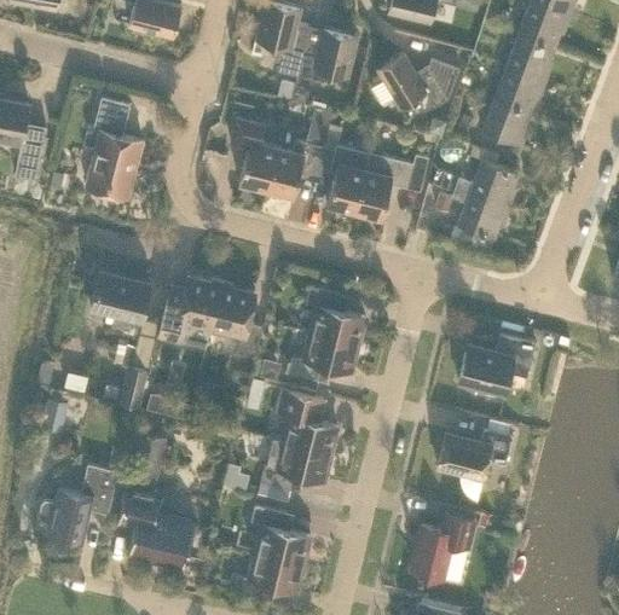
[(9,0),(9,3),(56,10),(57,0),(9,0)]
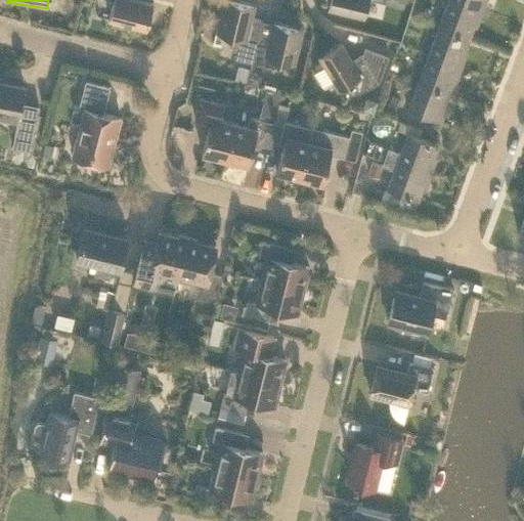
[(153,6),(130,0),(103,0),(114,3),(110,22),(146,31),(153,6)]
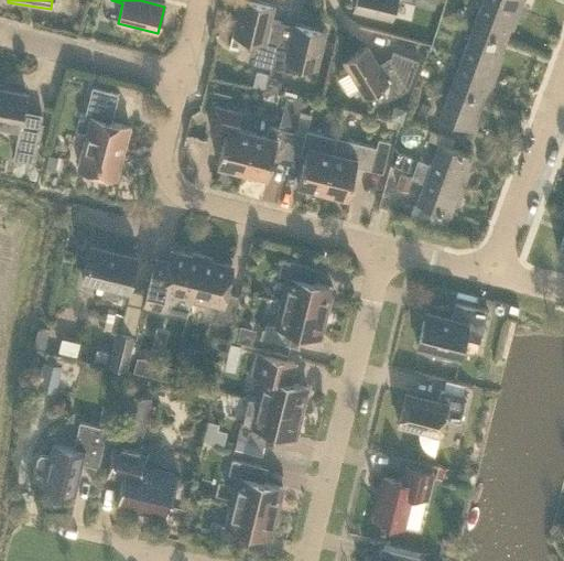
[(268,23),(272,7),(245,0),(243,0),(235,38),(252,41),(249,55),(255,57),(252,65),(271,69),(278,44),(281,27),(268,23)]
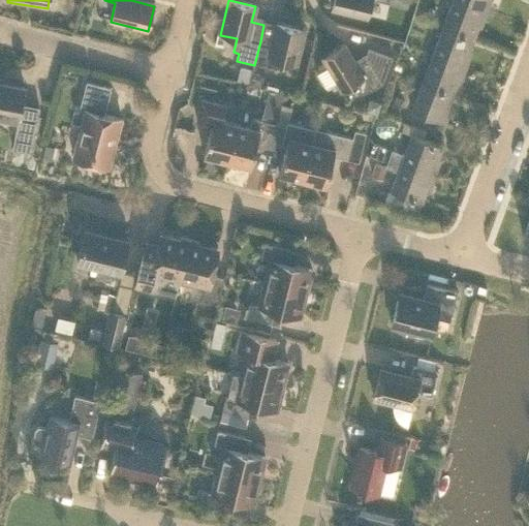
[(368,19),(372,0),(407,9),(409,0),(334,0),(332,9),(368,19)]
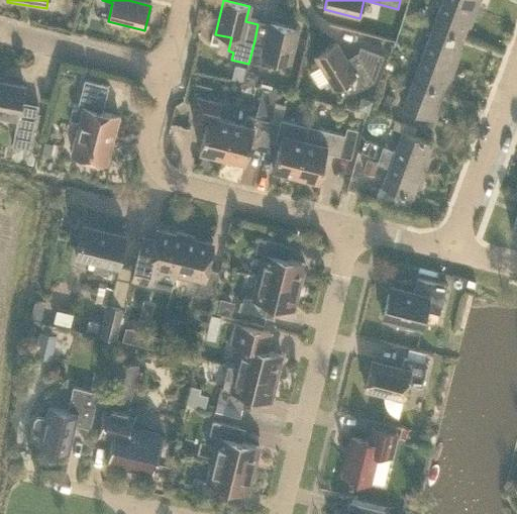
[(481,0),(442,0),(442,1),(476,13),(481,0)]
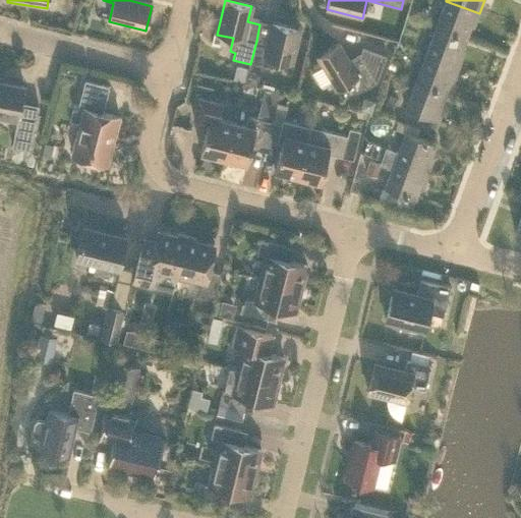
[(472,27),(474,29),(479,13),(446,1),(436,29),(467,40),(472,27)]
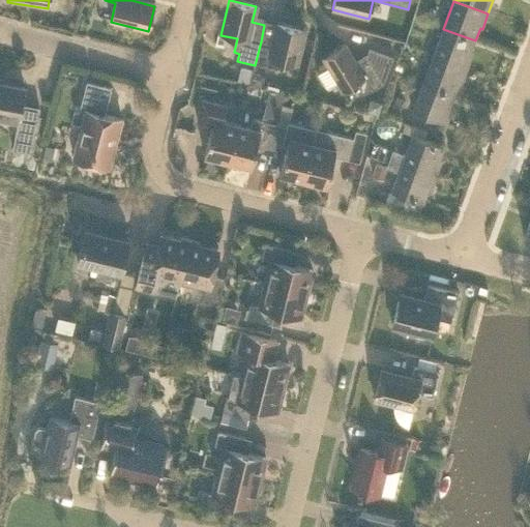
[(304,31),(277,24),(273,44),(261,41),(255,65),(277,71),(280,62),(296,65),(304,31)]
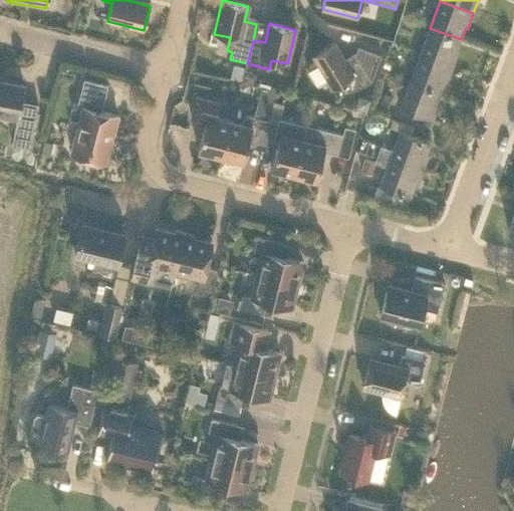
[(459,51),(457,51),(461,39),(430,28),(421,54),(453,67),(459,51)]
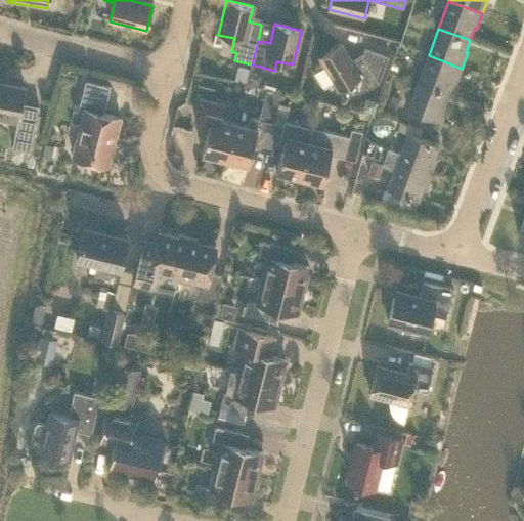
[(324,69),(313,75),(322,89),(334,83),(339,91),(360,78),(367,90),(379,84),(388,56),(365,48),(361,57),(352,62),(341,45),(319,58),(324,69)]
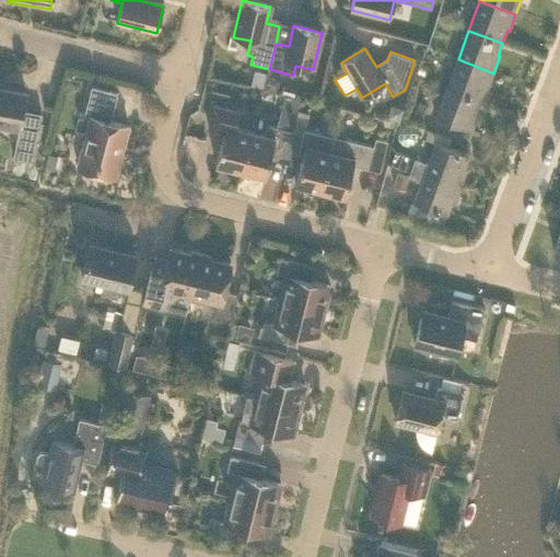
[(486,89),(488,90),(493,73),(458,59),(447,89),(480,102),(486,89)]
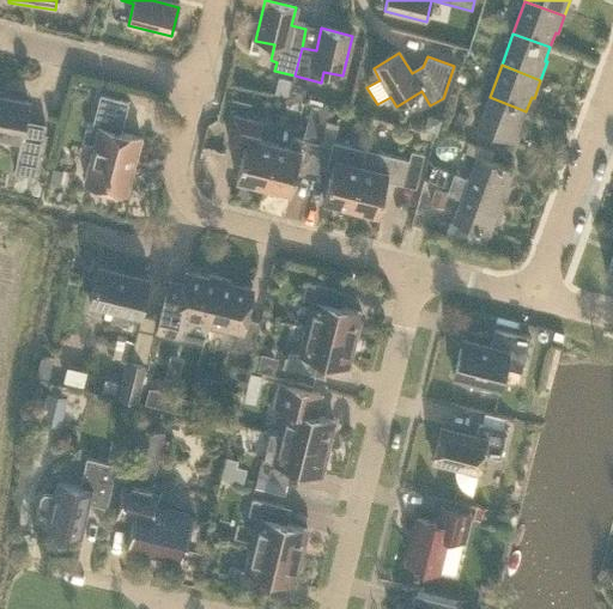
[(462,73),(455,71),(445,97),(453,99),(462,73)]
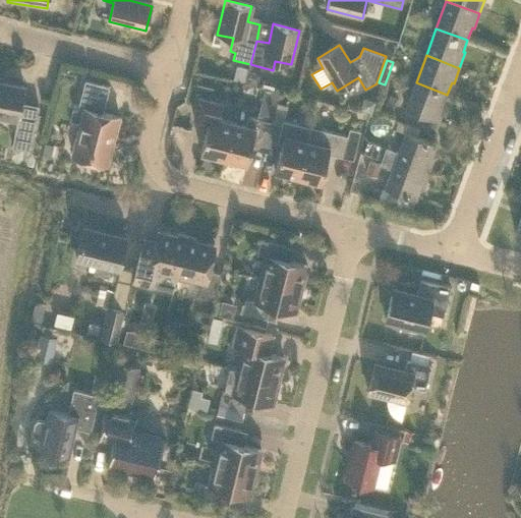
[(236,67),(233,80),(245,83),(248,70),(236,67)]
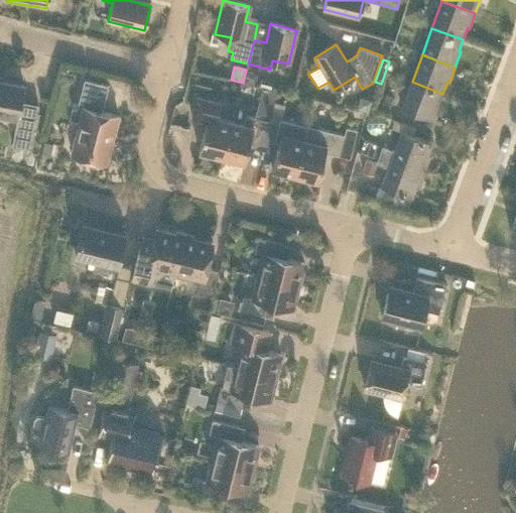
[(247,73),(244,85),(255,87),(258,76),(247,73)]
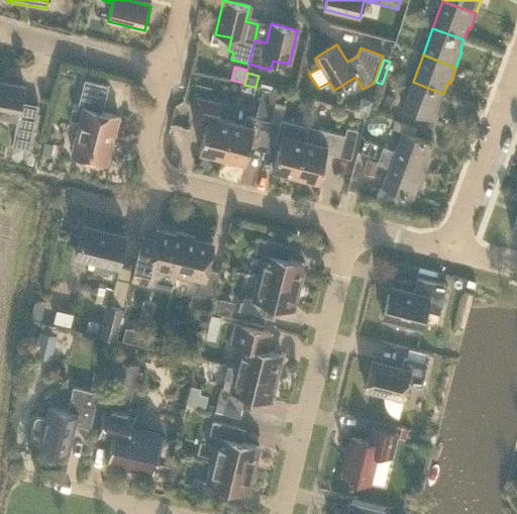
[(111,147),(109,147),(116,118),(118,119),(118,118),(101,113),(108,87),(85,82),(78,108),(84,109),(72,156),(107,165),(111,147)]
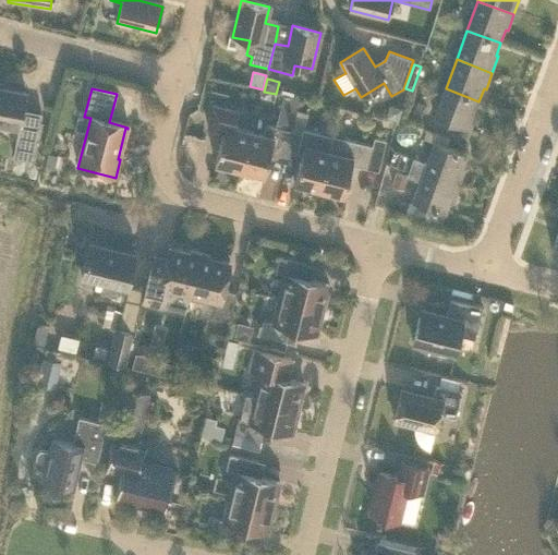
[(434,119),(470,132),(476,115),(474,113),(478,101),(446,88),(434,119)]
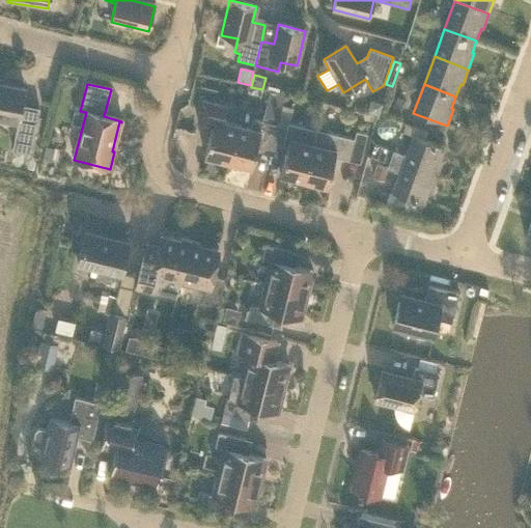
[(28,98),(24,96),(25,90),(4,86),(3,90),(0,89),(0,119),(18,123),(15,139),(16,139),(12,153),(31,155),(39,110),(27,107),(28,98)]
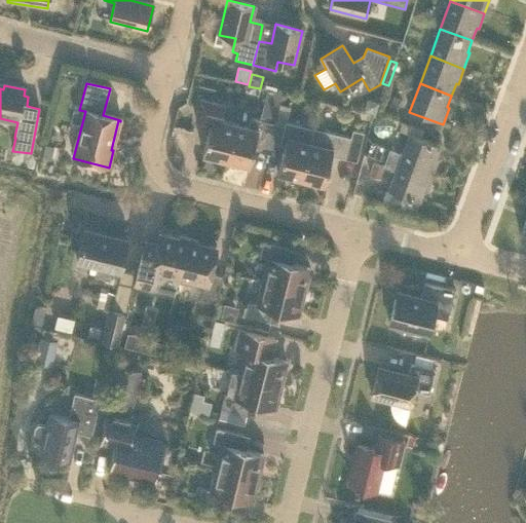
[(269,148),(277,116),(278,116),(283,96),(269,91),(263,113),(262,112),(261,121),(251,119),(249,128),(235,125),(226,162),(249,169),(255,144),(269,148)]
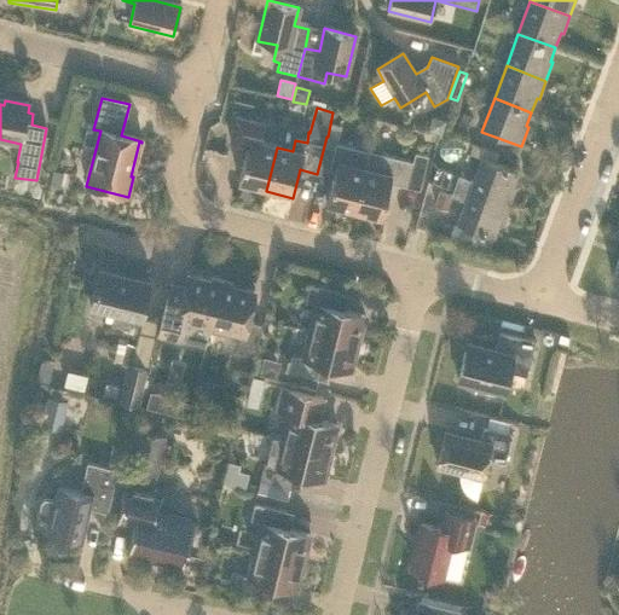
[(463,116),(458,129),(467,132),(472,120),(463,116)]
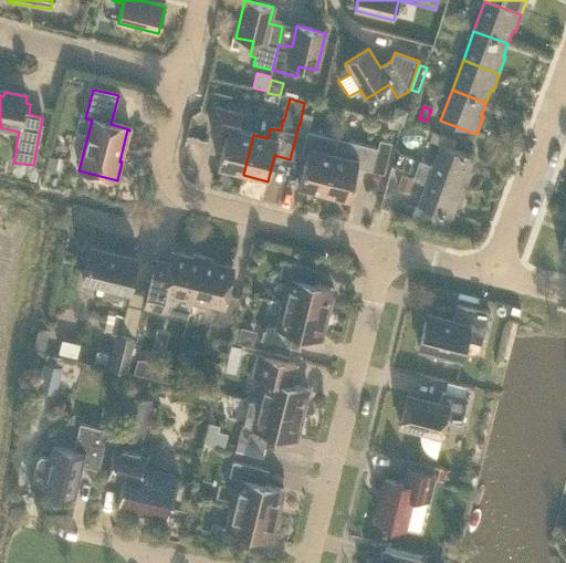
[(242,116),(217,110),(211,132),(226,136),(218,169),(243,175),(253,135),(239,132),(242,116)]
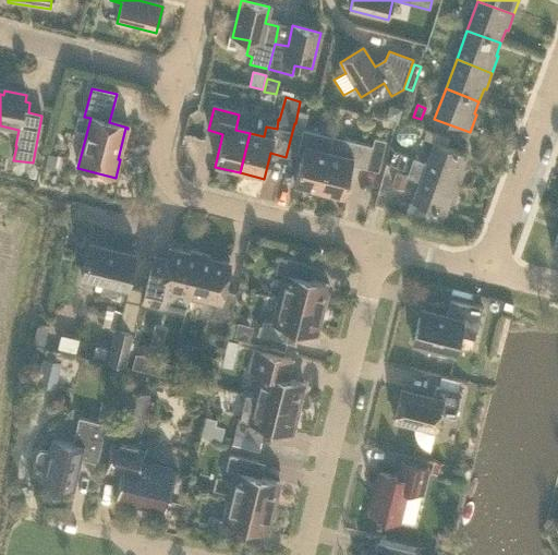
[(283,164),(299,167),(294,186),(319,192),(332,137),(303,131),(304,125),(295,123),(294,123),(286,157),(283,164)]
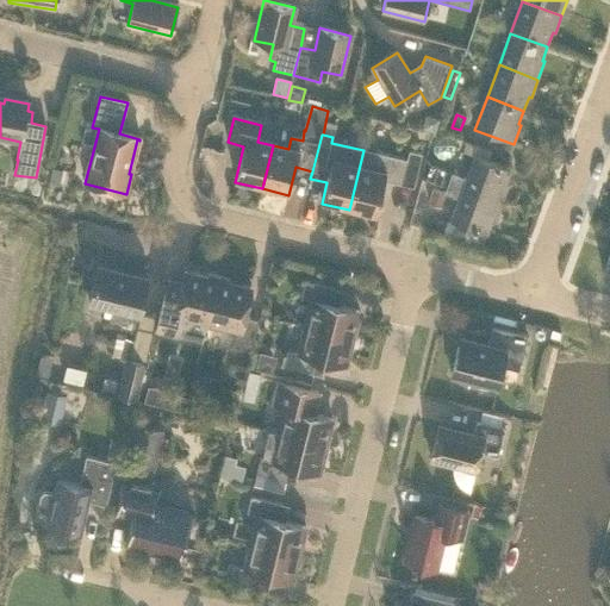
[(423,156),(410,152),(408,162),(363,150),(349,210),(375,217),(385,181),(415,189),(423,156)]
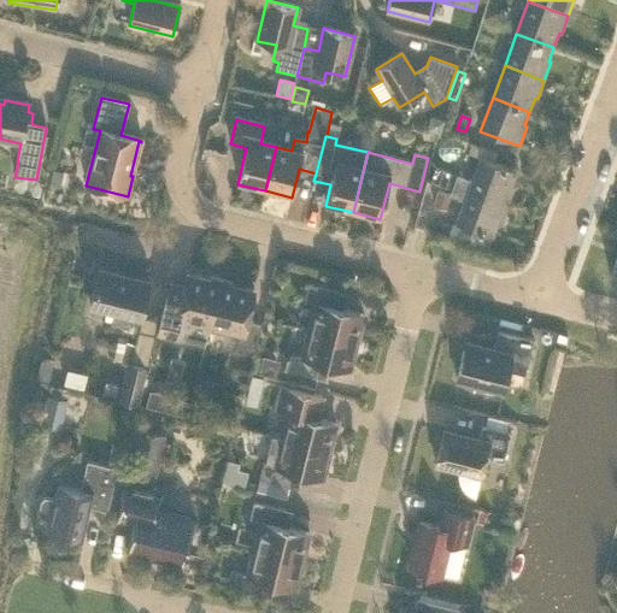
[(516,172),(480,159),(471,182),(457,177),(453,187),(507,206),(515,188),(510,187),(516,172)]
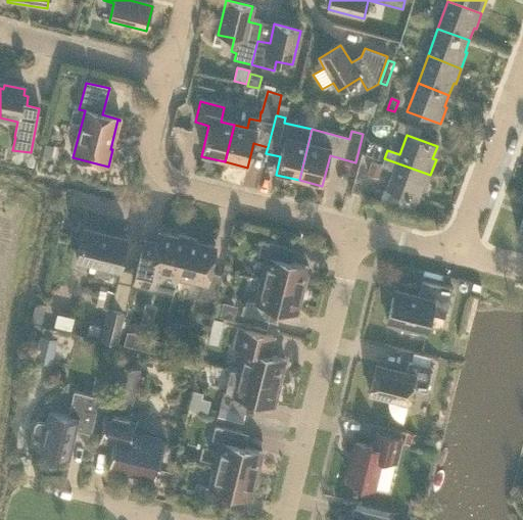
[(45,146),(42,158),(51,160),(54,148),(45,146)]
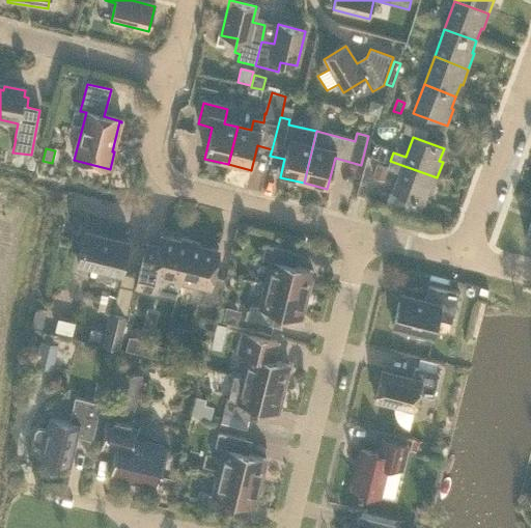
[(399,173),(392,194),(423,205),(427,193),(430,194),(437,177),(390,161),(387,169),(399,173)]
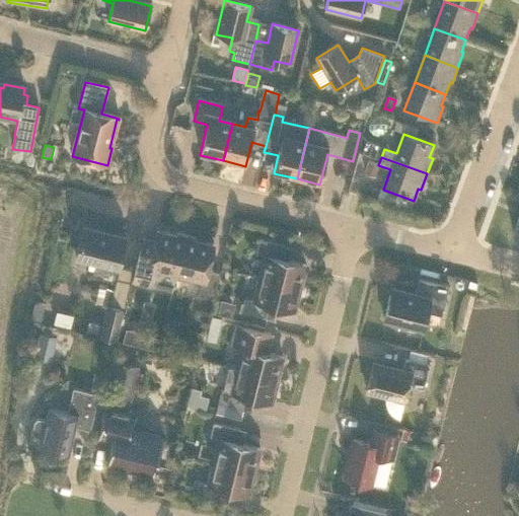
[(369,163),(365,175),(375,178),(379,166),(369,163)]
